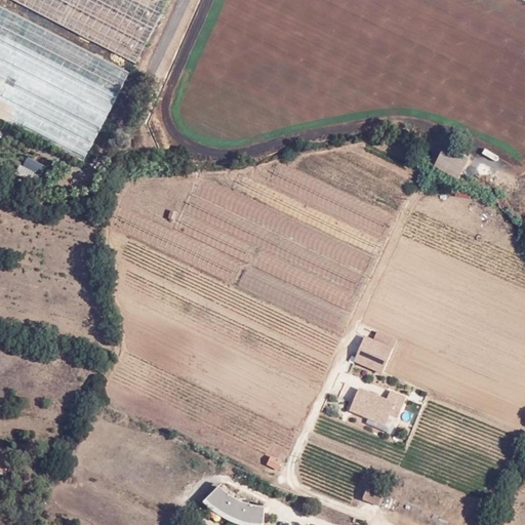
[(11,0),(136,64),(168,0),(11,0)]
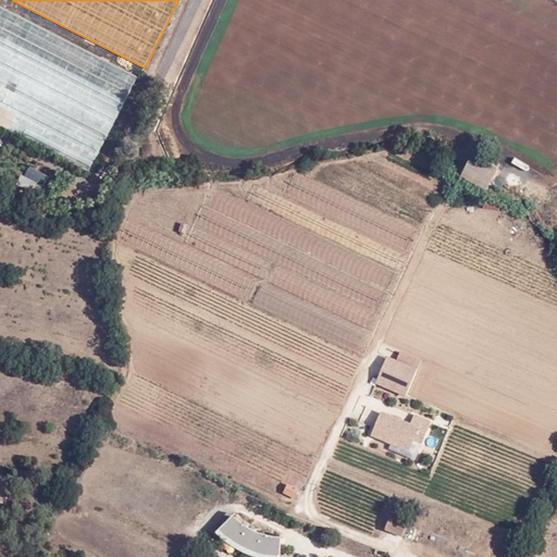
[(136,77),(0,7),(0,125),(88,172),(136,77)]
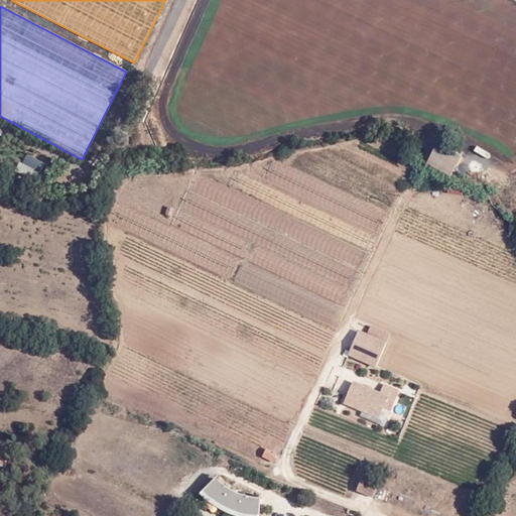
[(463,151),(438,139),(426,163),(449,176),(463,151)]
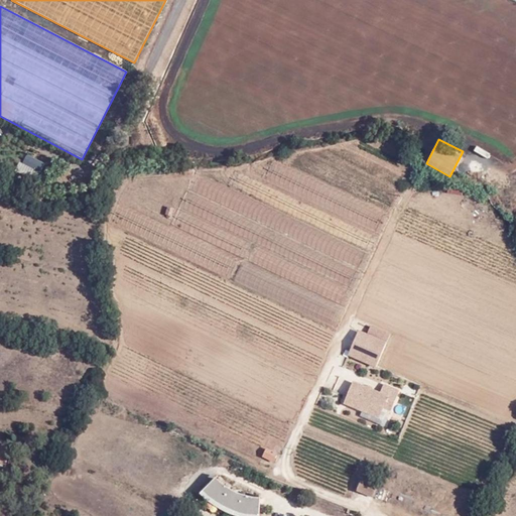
[(21,167),(38,176),(45,163),(27,154),(21,167)]
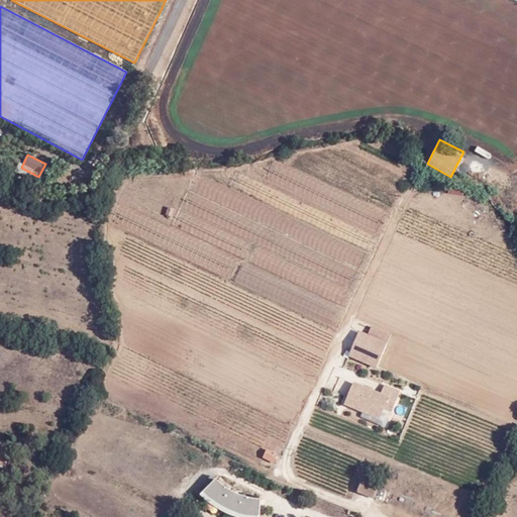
[(174,209),(169,207),(166,214),(171,216),(174,209)]
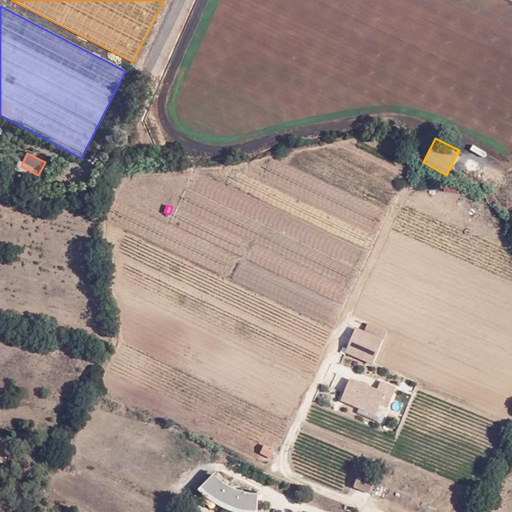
[(357,331),(348,353),(374,364),(387,331),(367,323),(363,334),(357,331)]
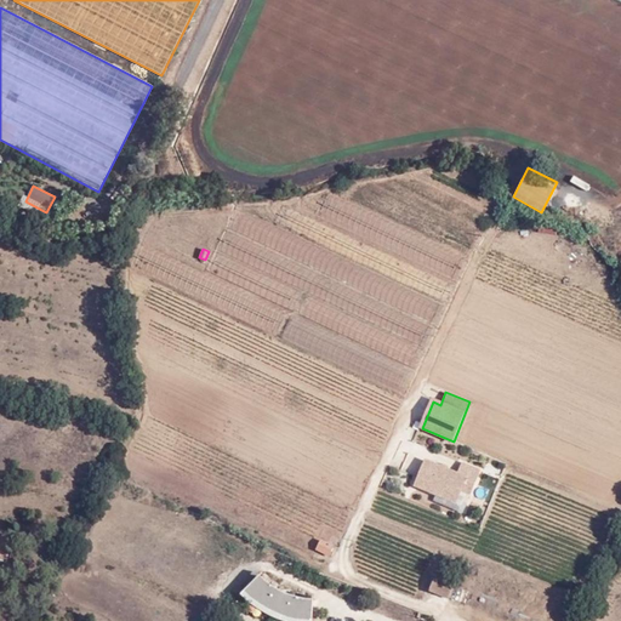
[(478,469),(462,463),(459,476),(423,461),(415,485),(455,501),(460,489),(465,478),(474,482),(478,469)]
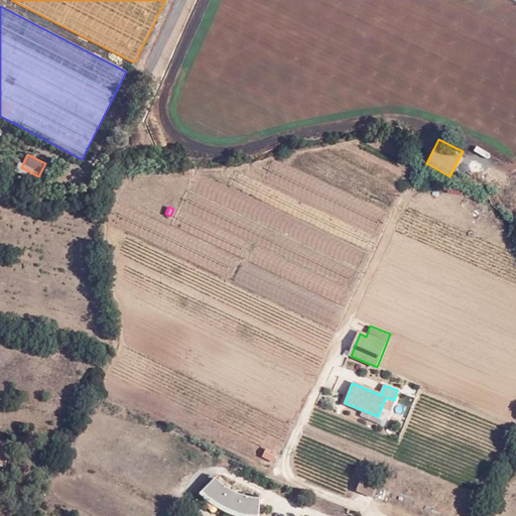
[(394,400),(386,397),(382,406),(390,409),(394,400)]
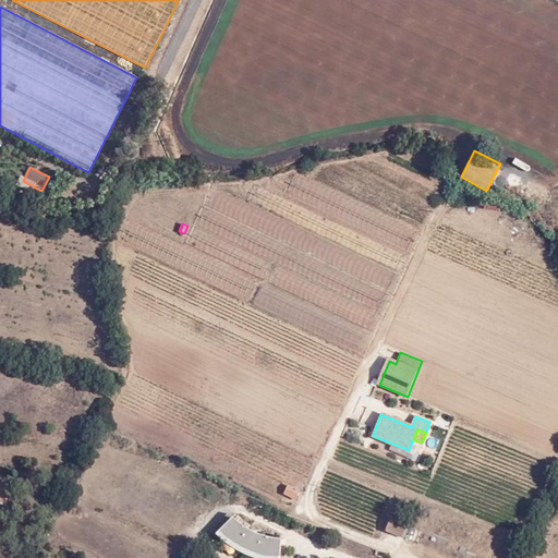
[(0,500),(5,502),(9,485),(0,483),(0,500)]
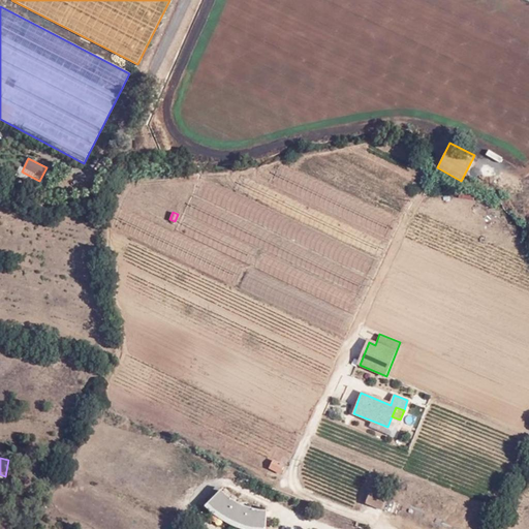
[(284,466),(273,460),(269,467),(280,473),(284,466)]
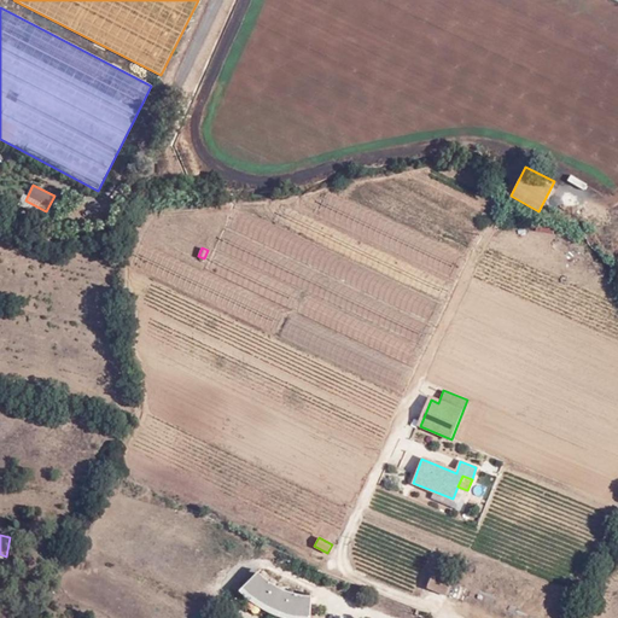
[(298,617),(301,617),(310,617),(312,596),(297,594),(298,589),(295,588),(293,593),(281,589),(268,582),(257,572),(242,589),(254,600),(270,608),(284,613),(298,617)]
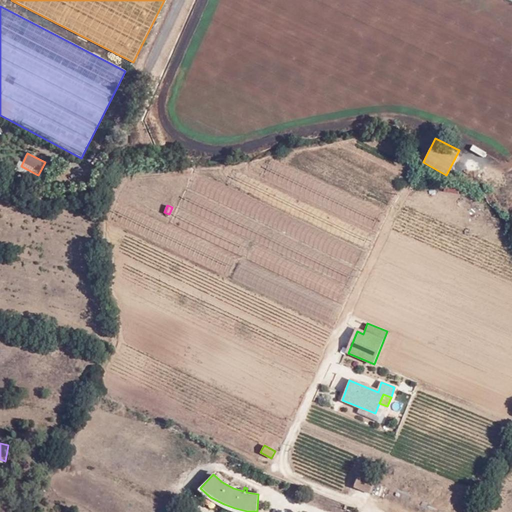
[(354,486),(362,490),(367,477),(358,474),(354,486)]
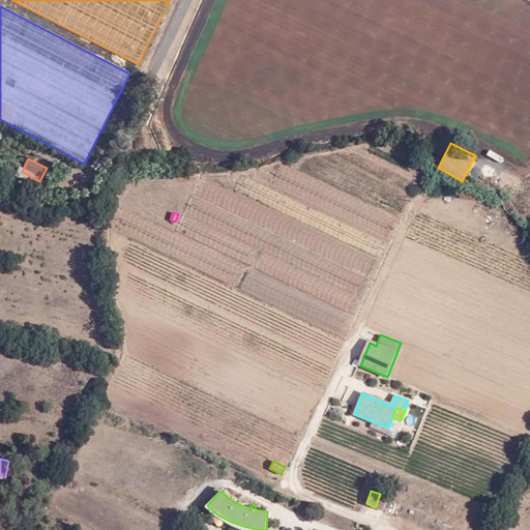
[(380,494),(375,507),(383,510),(388,498),(380,494)]
